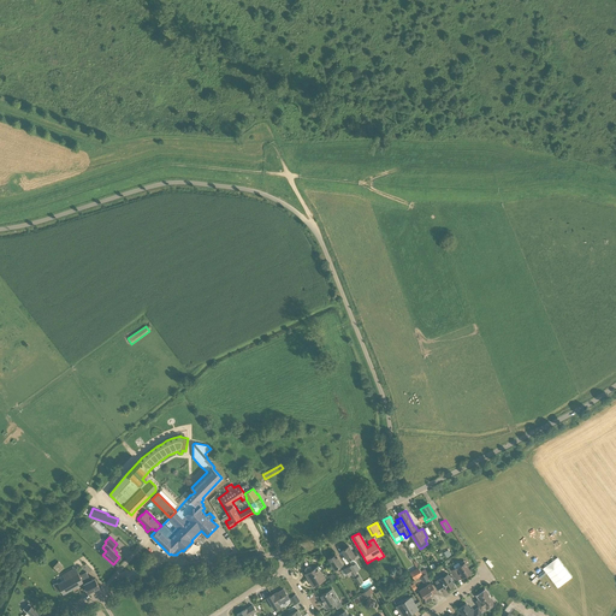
[(353,557),(355,561),(360,557),(355,551),(353,552),(349,546),(342,550),(348,561),(353,557)]
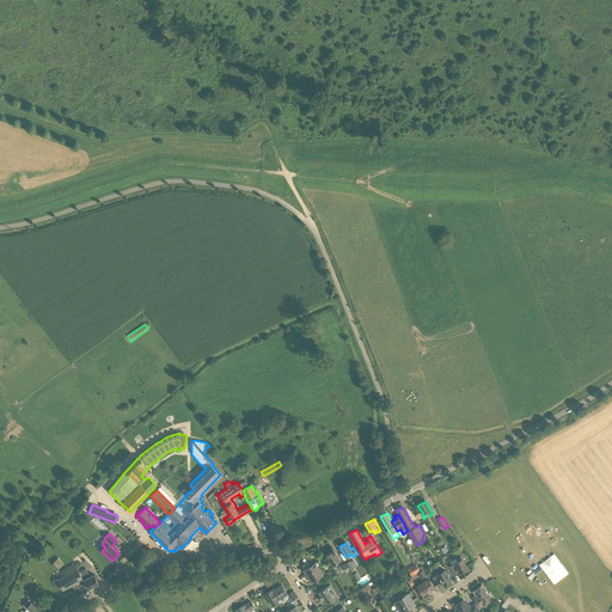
[(325,555),(332,565),(340,562),(335,554),(336,554),(335,552),(332,550),(325,555)]
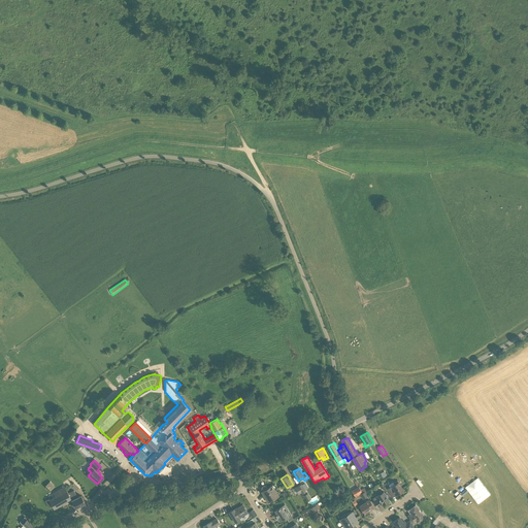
[(50,490),(55,486),(51,481),(45,485),(50,490)]
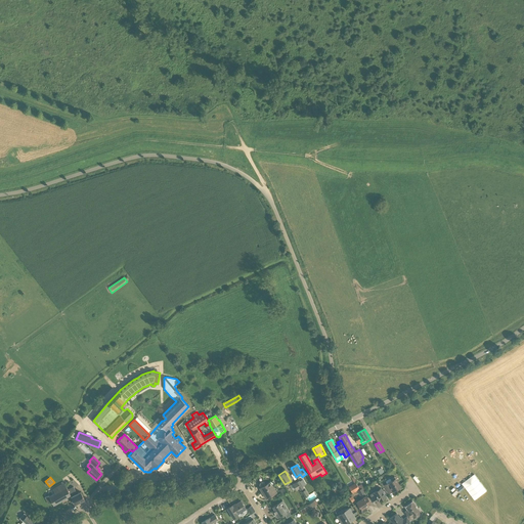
[(387,490),(390,489),(391,491),(400,486),(394,477),(390,479),(390,478),(386,481),(387,483),(384,485),(387,490)]
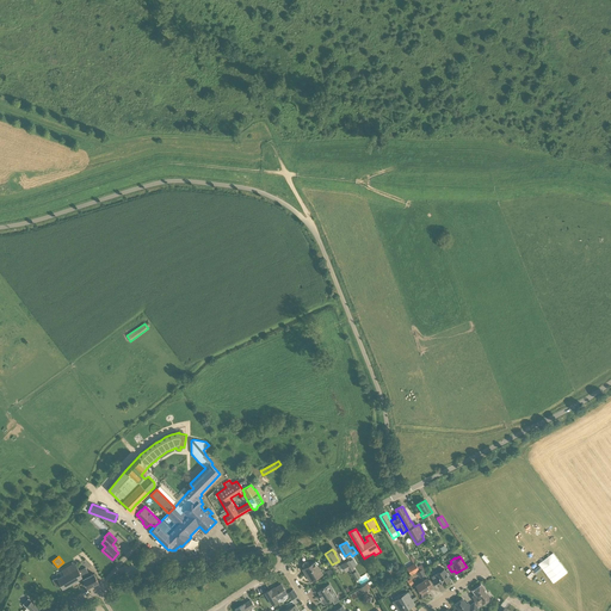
[(303,569),(306,574),(307,573),(308,575),(307,576),(310,581),(322,574),(315,562),(310,565),(309,563),(308,562),(307,562),(306,562),(304,562),(303,563),(302,565),(302,566),(302,567),(303,569)]
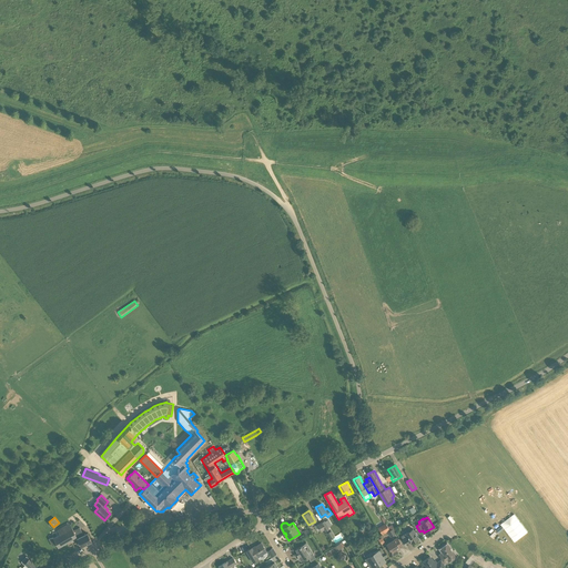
[(60,535),(53,538),(57,544),(58,547),(77,537),(73,530),(72,528),(68,530),(66,526),(58,530),(60,535)]
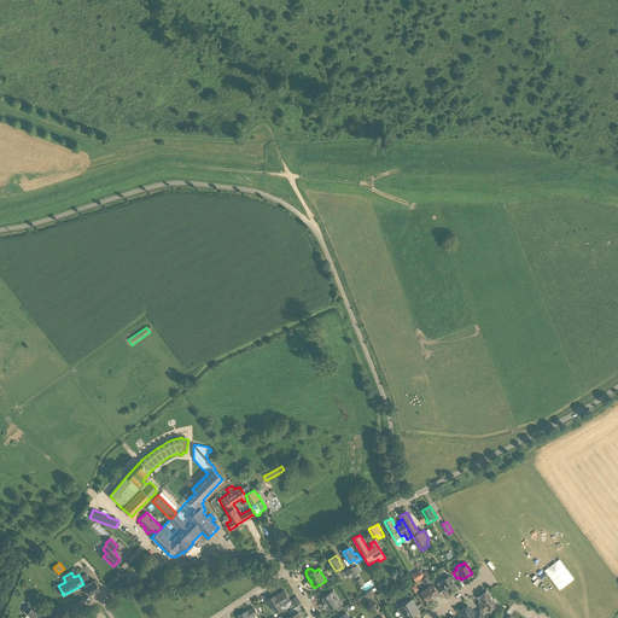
[(87,573),(80,577),(83,584),(88,595),(99,589),(95,579),(91,582),(87,573)]
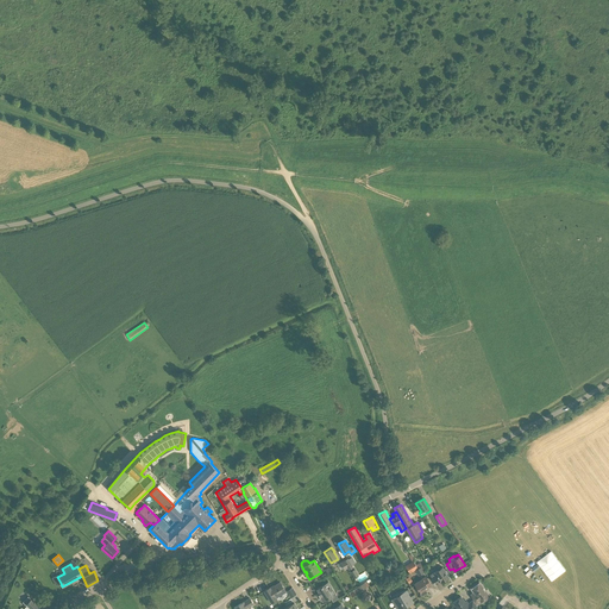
[(443,567),(434,572),(431,575),(435,584),(440,582),(449,577),(443,567)]
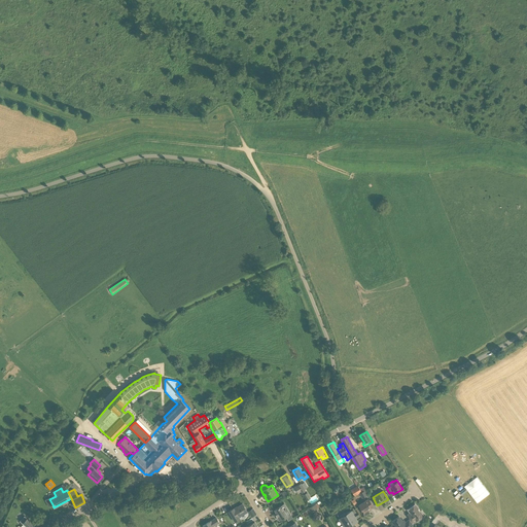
[(369,513),(367,510),(373,506),(369,499),(358,505),(364,515),(369,513)]
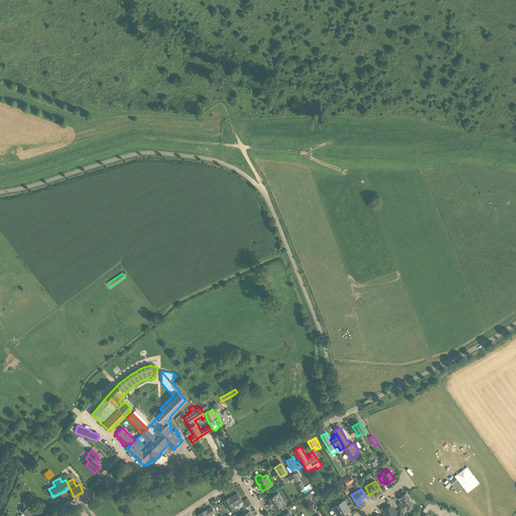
[(281,498),(278,493),(268,499),(270,502),(269,503),(273,510),(281,505),(278,500),(281,498)]
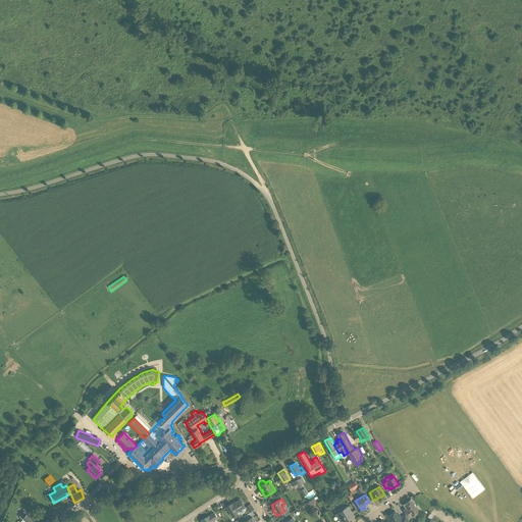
[(237,512),(245,507),(240,500),(231,505),(230,504),(226,507),(232,517),(238,514),(237,512)]
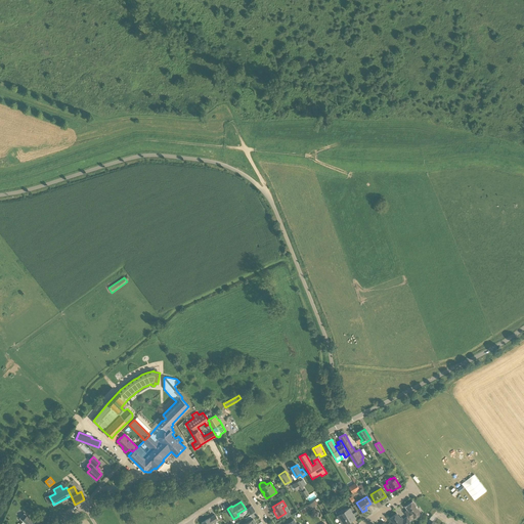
[(410,520),(418,515),(419,516),(423,513),(419,507),(418,509),(412,501),(406,507),(408,510),(405,512),(410,520)]
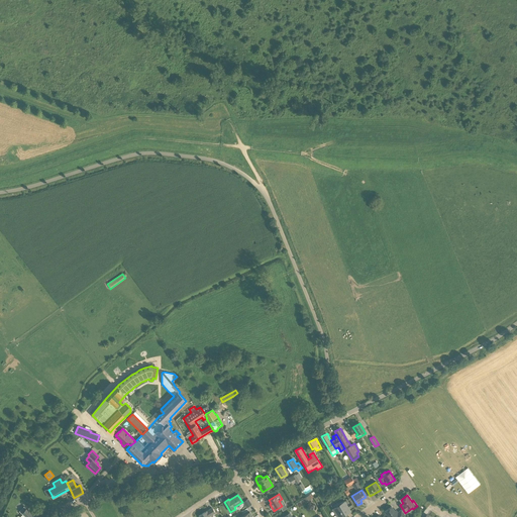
[(350,511),(344,501),(332,509),(337,516),(338,516),(342,515),(342,516),(350,511)]
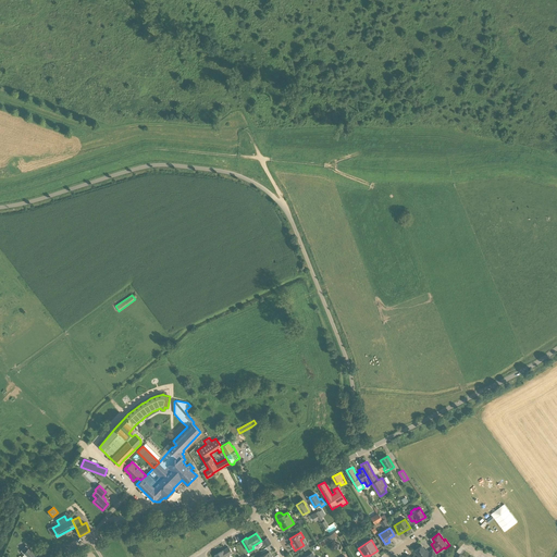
[(26,545),(21,551),(24,555),(25,554),(28,556),(44,556),(45,556),(39,552),(36,555),(26,545)]
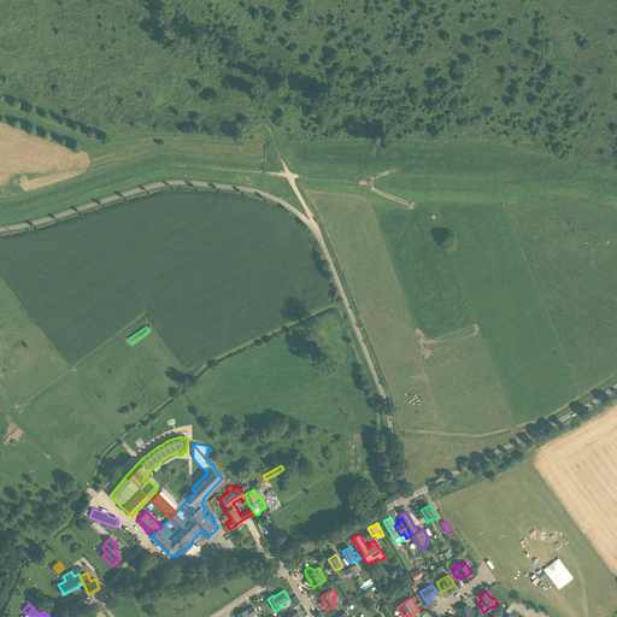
[(463,616),(481,616),(483,615),(479,609),(472,612),(466,605),(459,611),(463,616)]
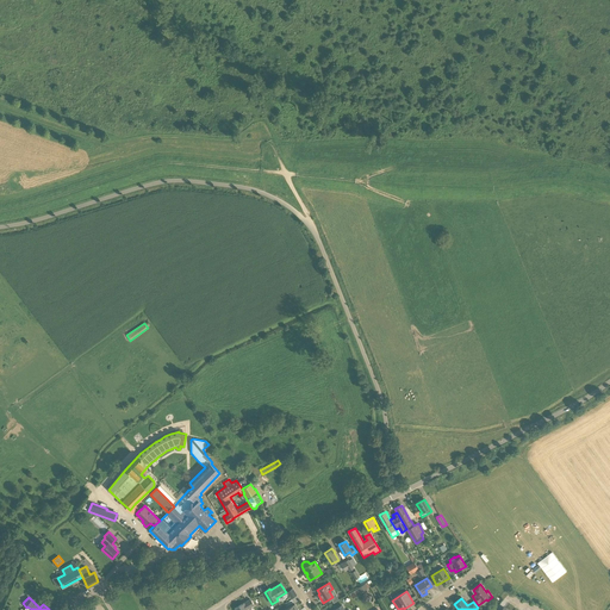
[(248,609),(254,605),(250,599),(247,602),(244,603),(235,609),(248,609)]
